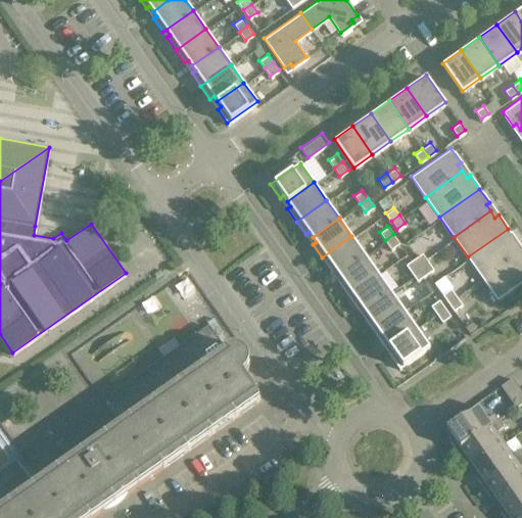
[(517,242),(508,229),(468,256),(482,277),(519,251),(514,245),(517,242)]
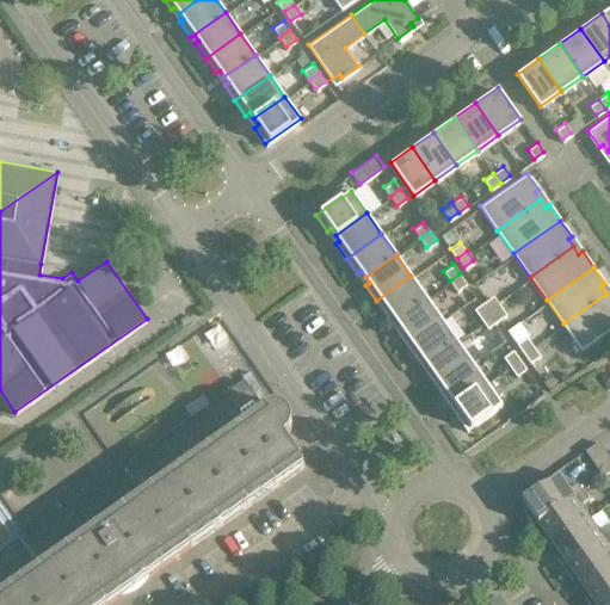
[(466,283),(460,273),(450,281),(456,289),(466,283)]
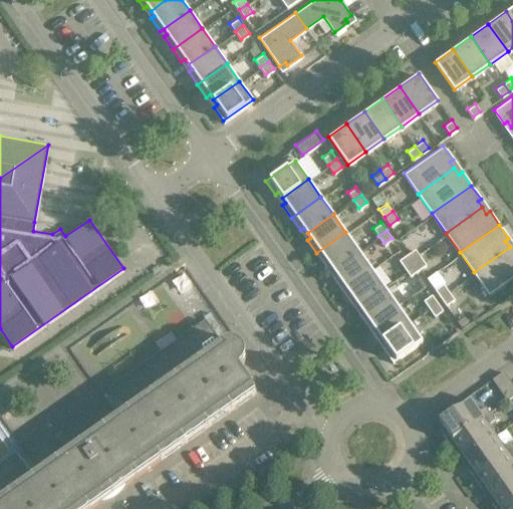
[(358,250),(345,232),(316,253),(325,265),(328,263),(331,268),(358,250)]
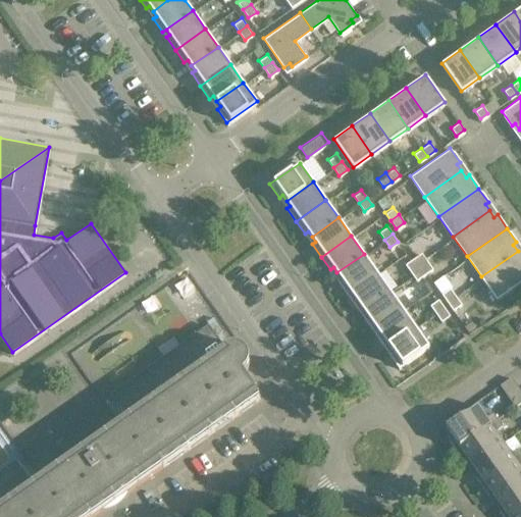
[(520,255),(518,251),(481,276),(496,298),(520,279),(520,255)]
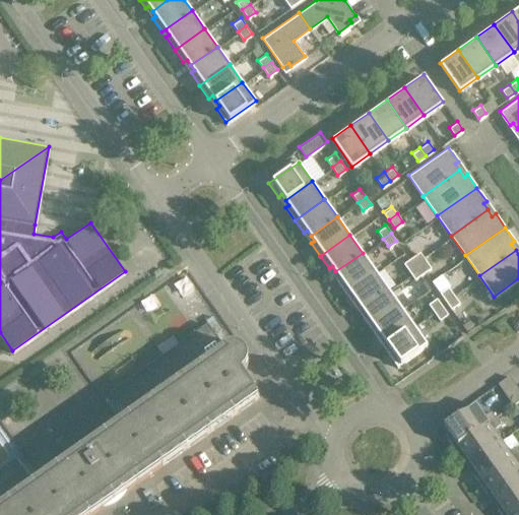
[(419,251),(413,254),(411,256),(416,264),(425,258),(419,251)]
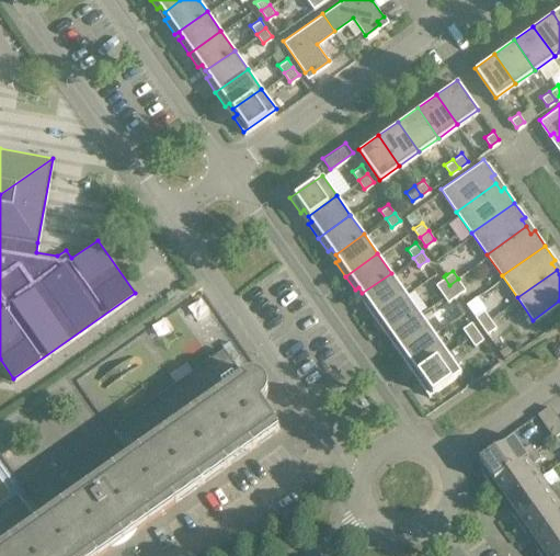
[(404,293),(391,273),(362,293),(366,298),(363,302),(373,315),(404,293)]
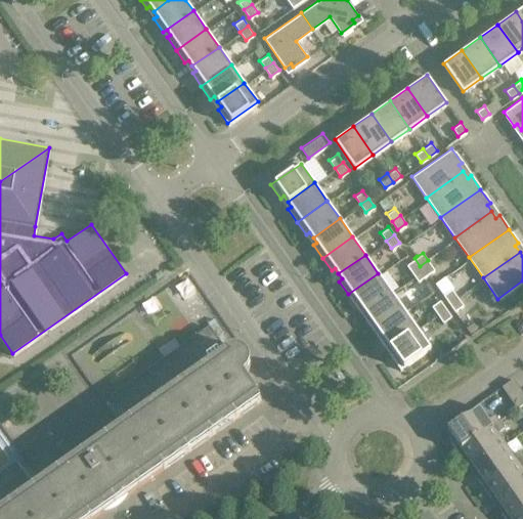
[(420,266),(415,258),(406,264),(411,272),(420,266)]
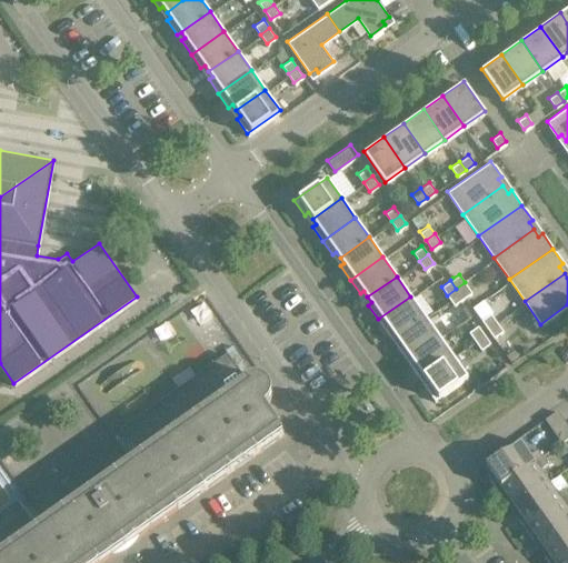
[(471,291),(465,282),(456,289),(462,298),(471,291)]
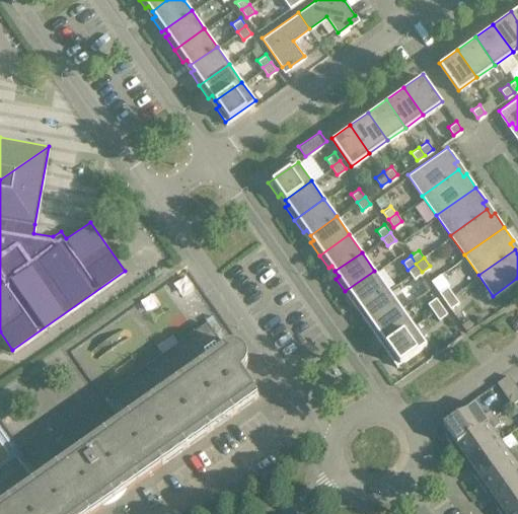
[(422,272),(416,264),(408,270),(414,278),(422,272)]
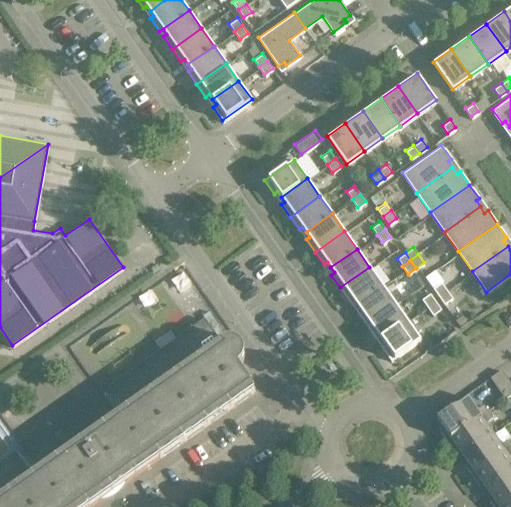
[(382,284),(369,267),(340,287),(349,300),(352,298),(356,303),(382,284)]
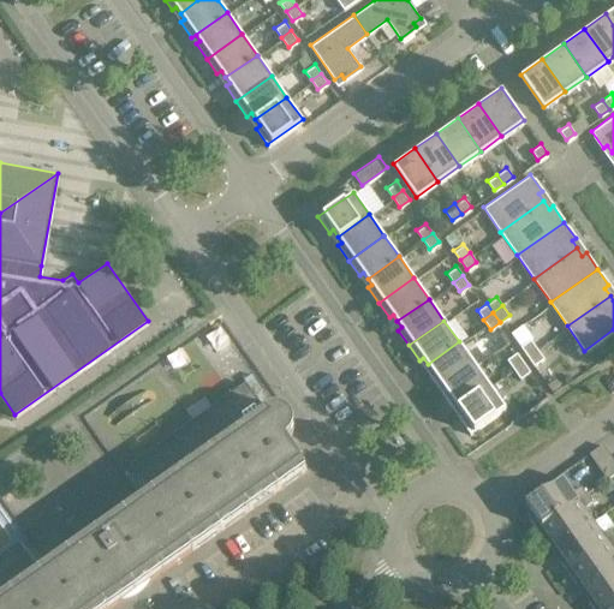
[(530,338),(520,345),(526,354),(536,347),(530,338)]
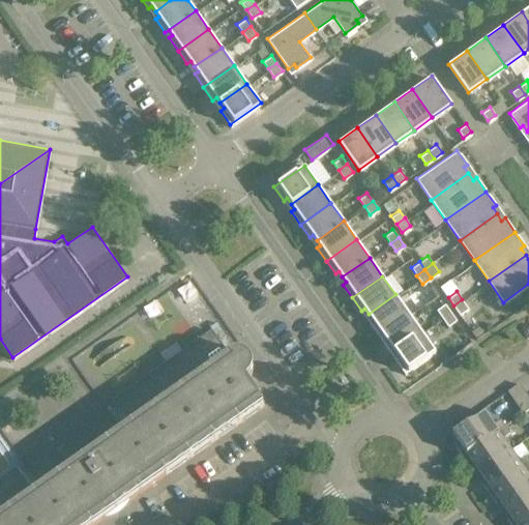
[(408,313),(395,294),(369,314),(372,319),(369,321),(378,334),(408,313)]
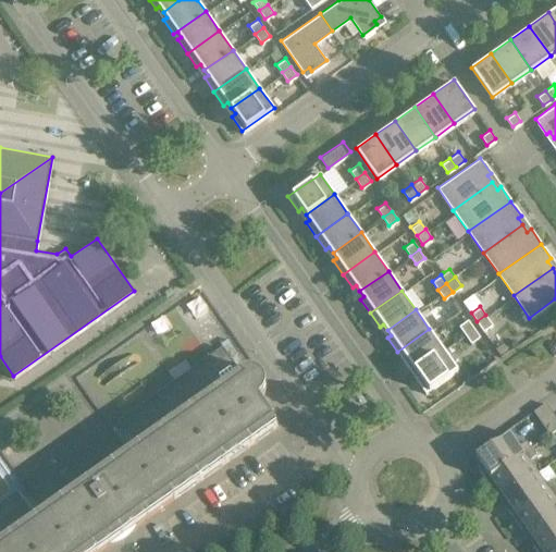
[(492,323),(485,315),(477,321),(483,329),(492,323)]
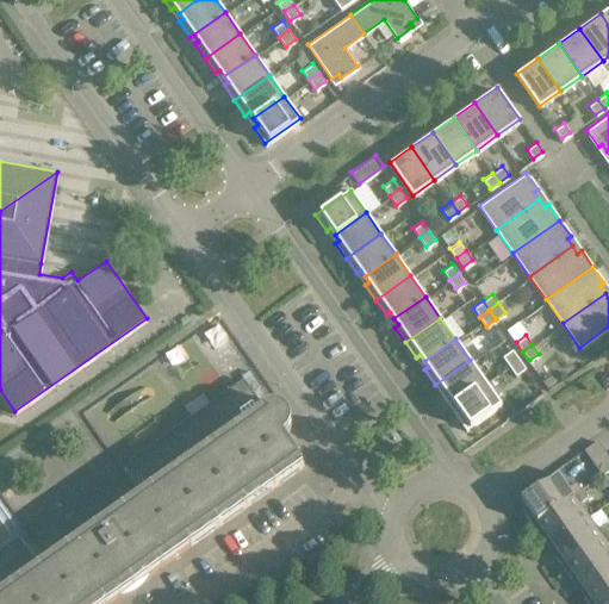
[(519,357),(511,348),(502,355),(509,365),(519,357)]
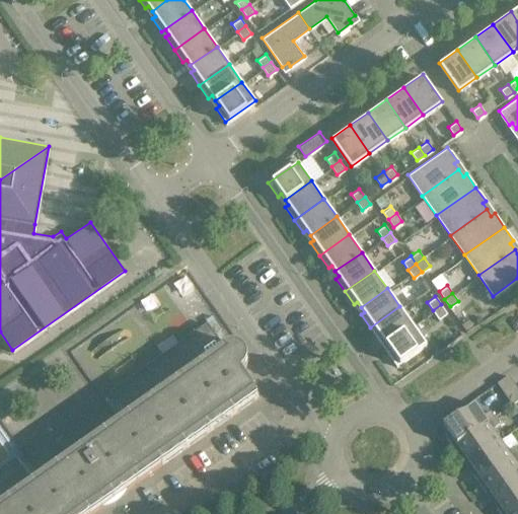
[(446,312),(441,304),(433,310),(438,317),(446,312)]
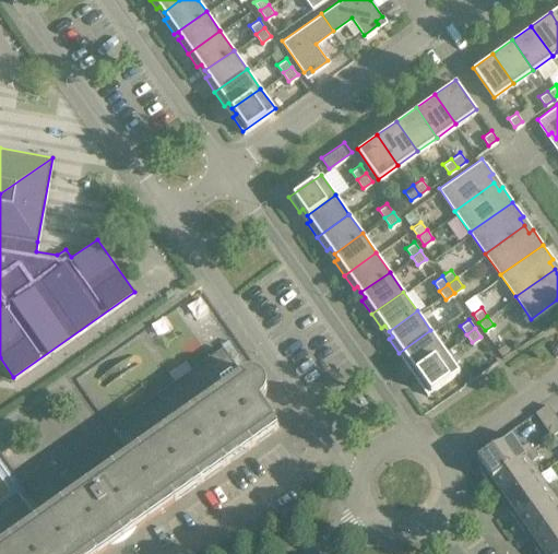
[(444,350),(430,330),(399,353),(408,366),(412,364),(415,369),(444,350)]
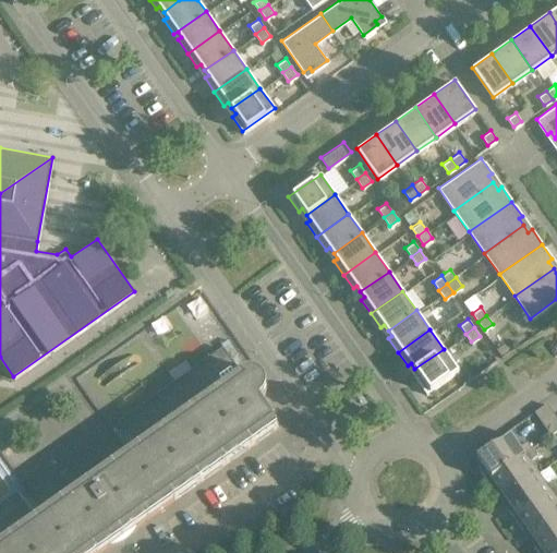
[(257,371),(255,370),(252,369),(245,369),(240,371),(221,345),(171,381),(117,419),(135,445),(34,517),(15,491),(0,501),(0,552),(92,552),(276,423),(258,397),(263,393),(265,387),(265,381),(263,376),(262,375),(257,371)]
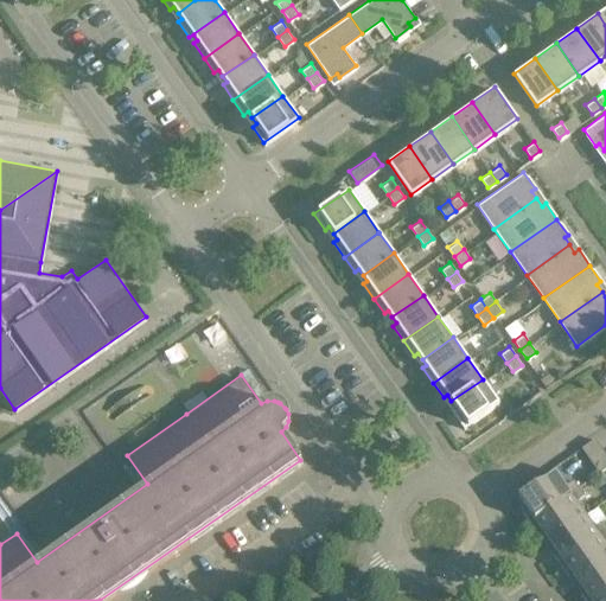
[(498,401),(483,379),(451,401),(455,407),(452,410),(463,426),(498,401)]
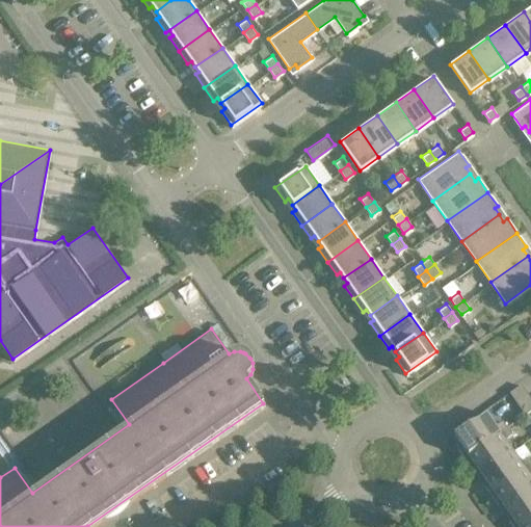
[(530,407),(530,397),(521,383),(508,391),(524,413),(530,407)]
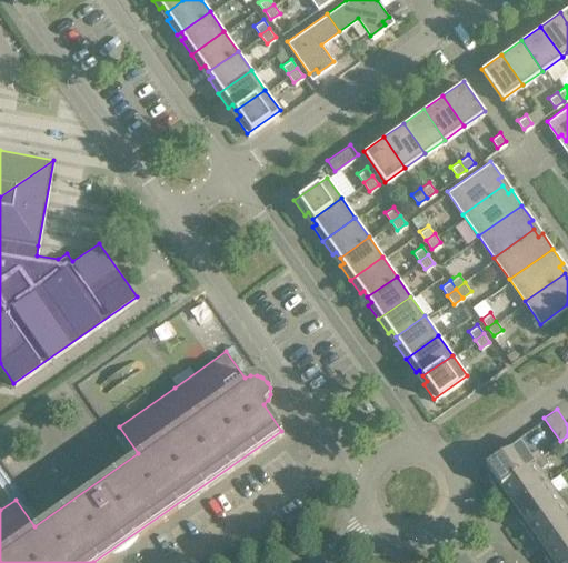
[(519,439),(485,463),(491,473),(488,475),(496,486),(541,454),(536,448),(529,452),(519,439)]
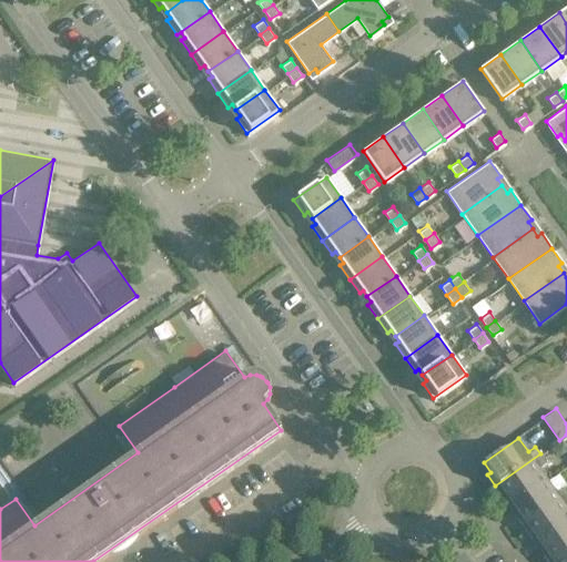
[(545,461),(540,453),(495,486),(503,497),(506,494),(513,502),(547,479),(538,467),(545,461)]
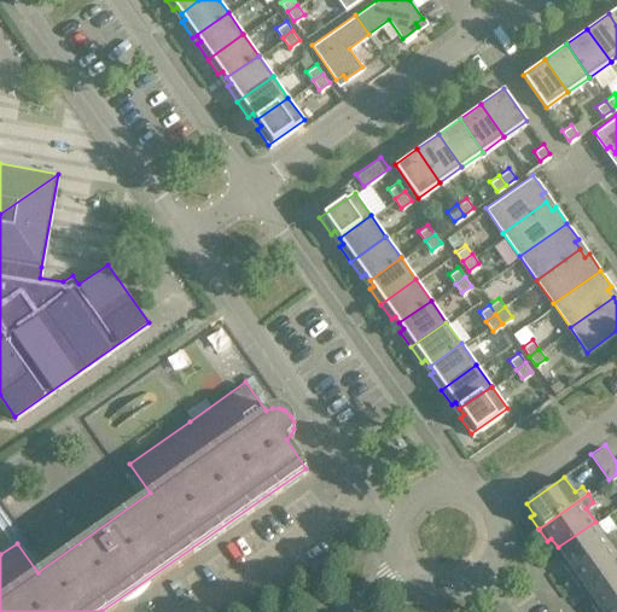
[(605,535),(595,522),(558,547),(564,557),(560,560),(569,571),(616,537),(616,535),(612,529),(605,535)]
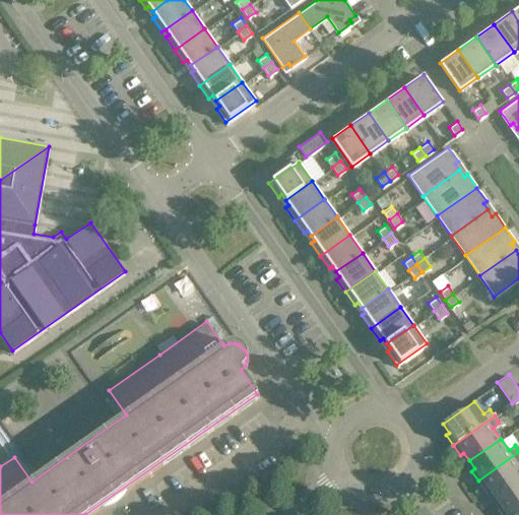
[(518,461),(518,452),(478,480),(485,491),(489,489),(494,497),(518,478),(518,464),(518,463),(518,461)]
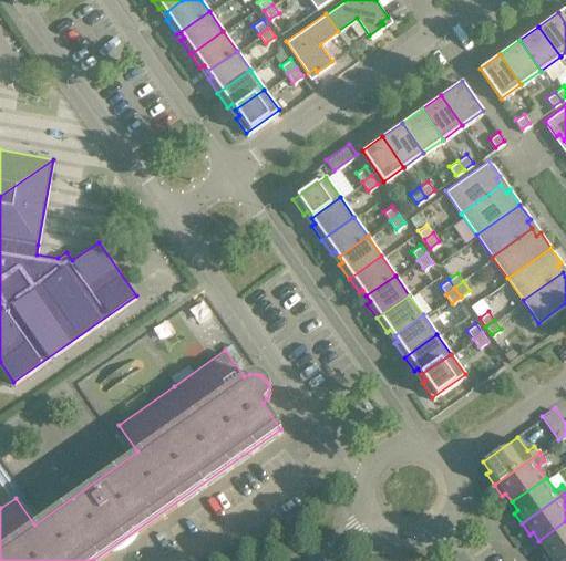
[(565,521),(538,541),(545,550),(542,552),(547,560),(551,560),(565,550),(565,521)]
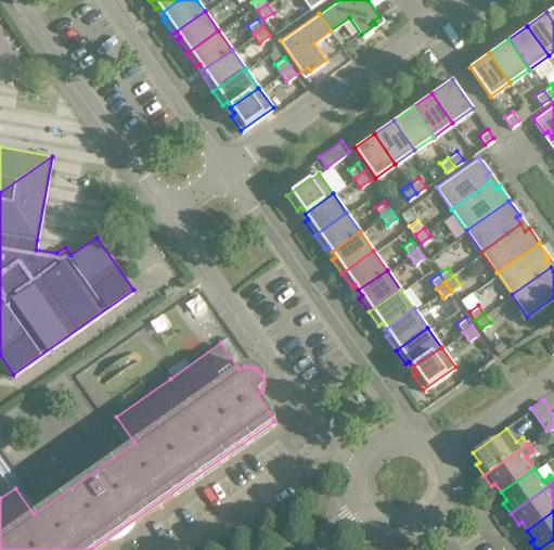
[(553,549),(553,539),(539,549),(553,549)]
